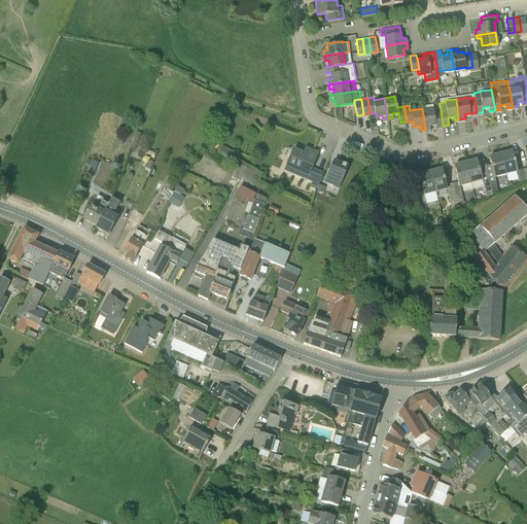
[(443,126),(441,109),(432,110),(432,107),(422,108),(425,130),(430,129),(430,125),(435,124),(436,127),(443,126)]
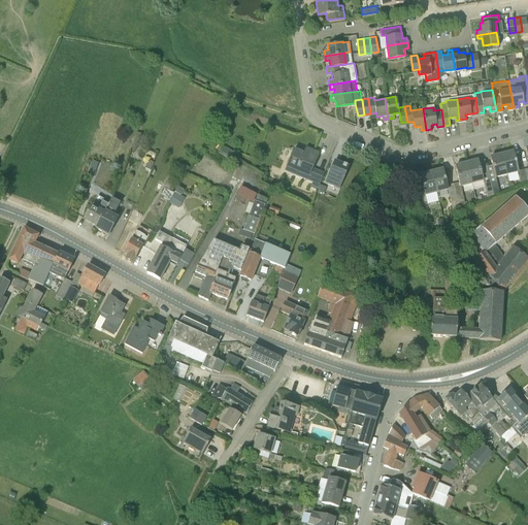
[(218,151),(229,157),(233,150),(223,143),(218,151)]
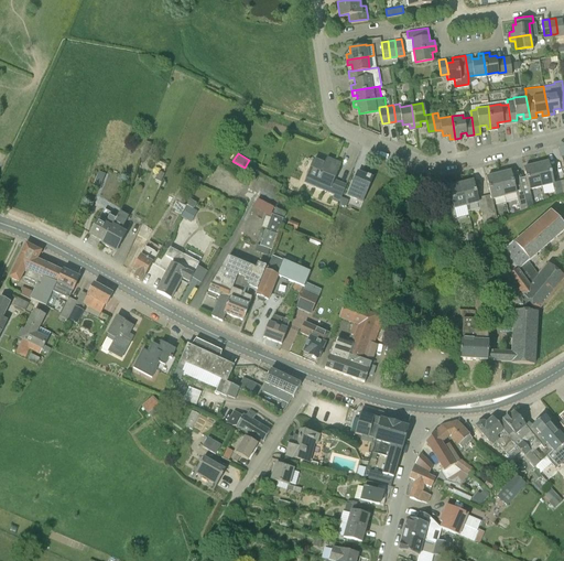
[(313,159),(305,175),(317,181),(315,184),(334,193),(332,197),(338,200),(346,183),(334,177),(339,166),(338,165),(337,168),(334,166),(336,161),(337,161),(326,157),(324,162),(313,158),(313,159)]
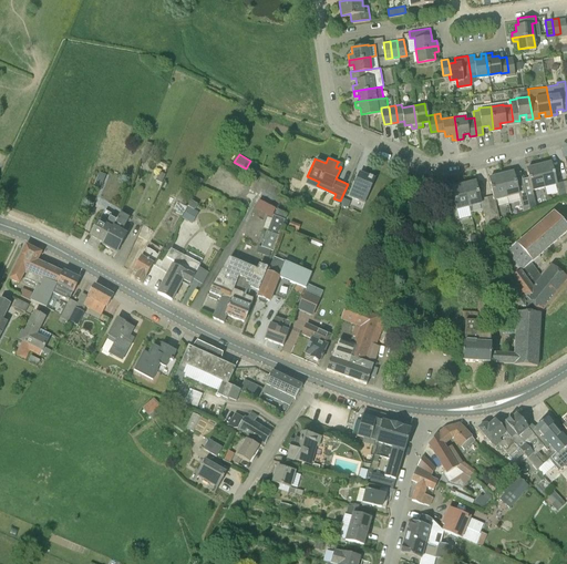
[(552,161),(539,164),(544,185),(557,182),(552,161)]
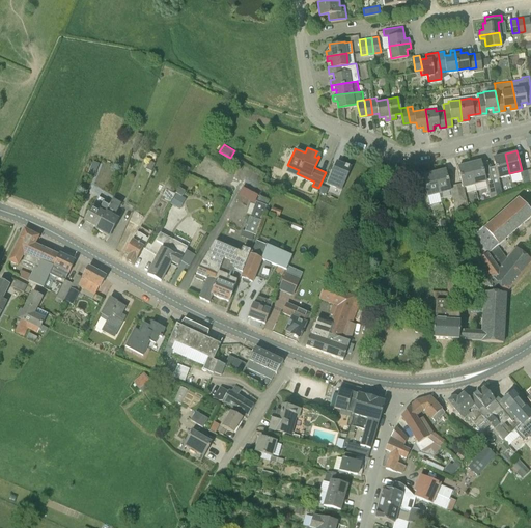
[(499,175),(509,173),(505,154),(493,156),(499,175)]
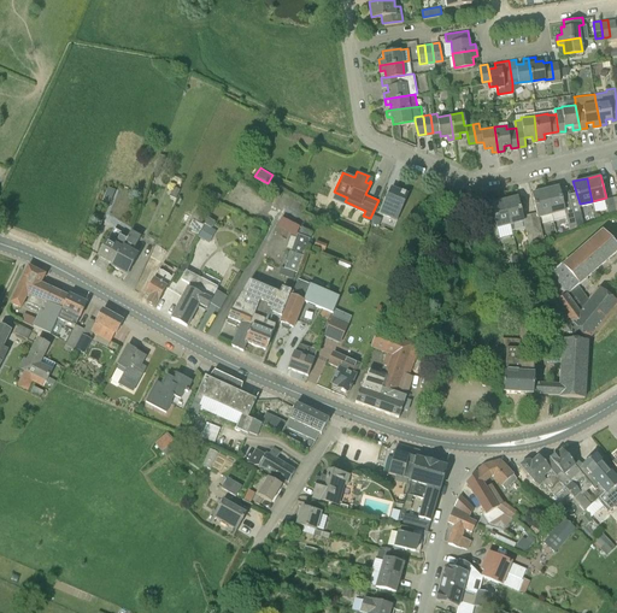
[(112,184),(105,182),(101,189),(109,193),(112,184)]
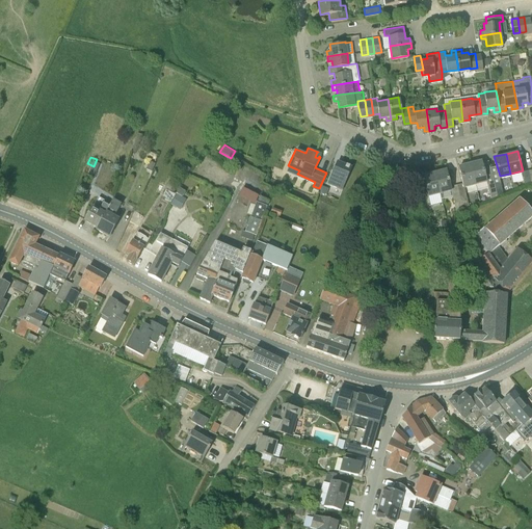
[(487,180),(484,167),(482,159),(481,160),(480,157),(470,159),(470,162),(476,182),(487,180)]
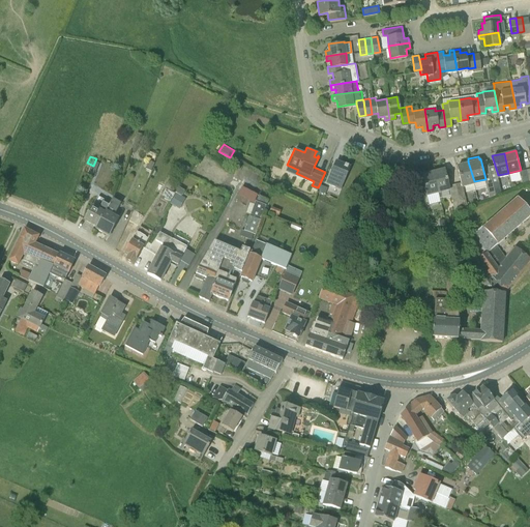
[(151,168),(154,160),(149,158),(145,166),(151,168)]
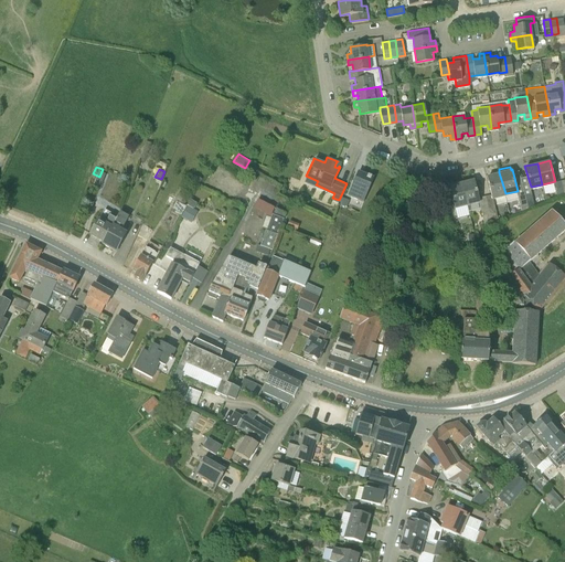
[(363,202),(372,179),(356,172),(348,195),(363,202)]
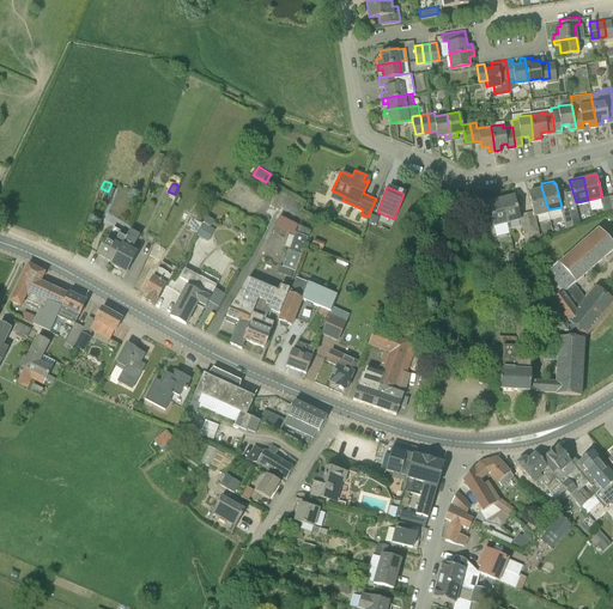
[(535,213),(548,209),(541,187),(528,190),(535,213)]
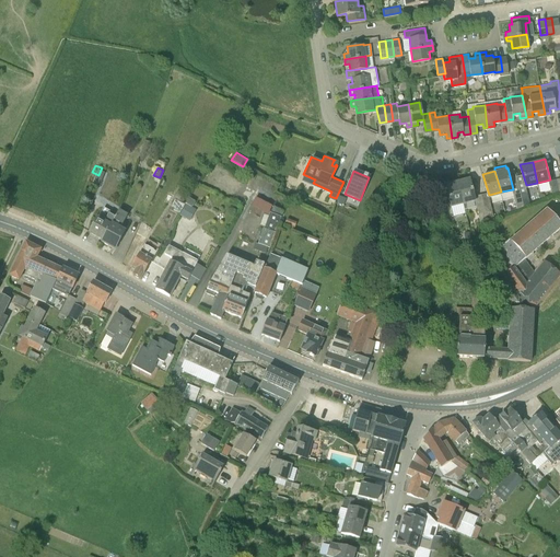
[(457,181),(463,201),(475,198),(470,177),(457,181)]
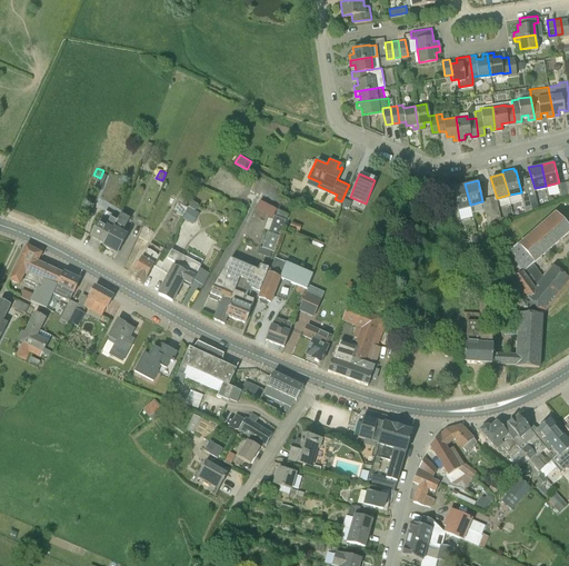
[(562,196),(568,192),(566,180),(559,182),(562,196)]
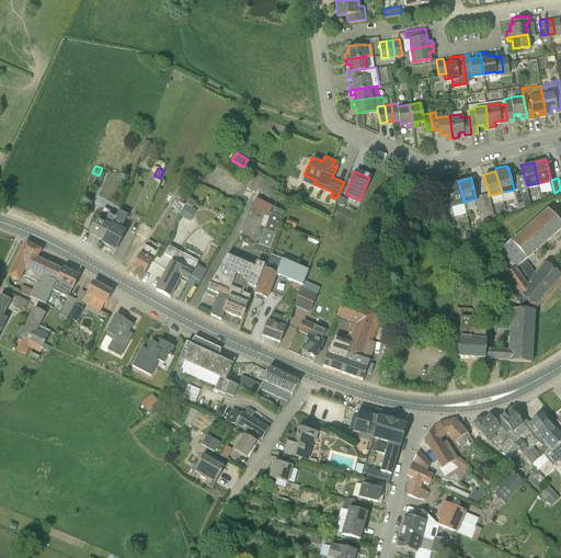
[(458,181),(446,184),(451,204),(464,202),(458,181)]
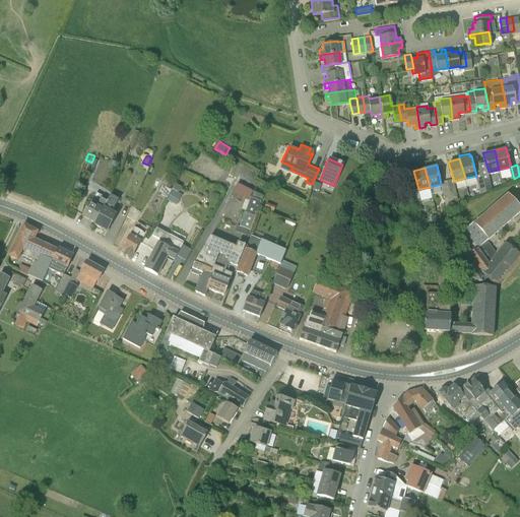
[(411,183),(408,170),(402,172),(405,184),(411,183)]
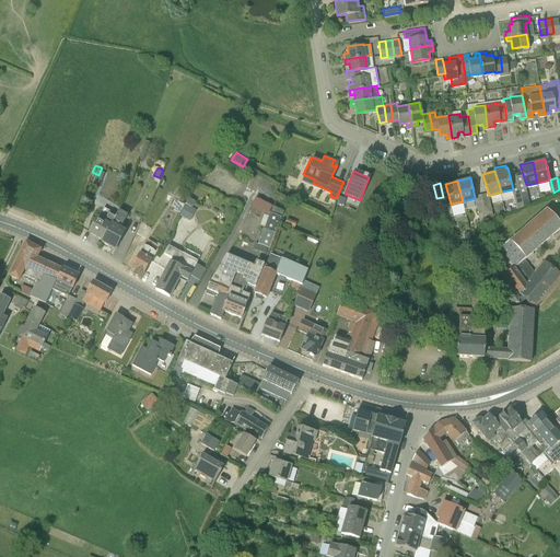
[(174,197),(175,197),(183,201),(189,190),(182,184),(174,197)]
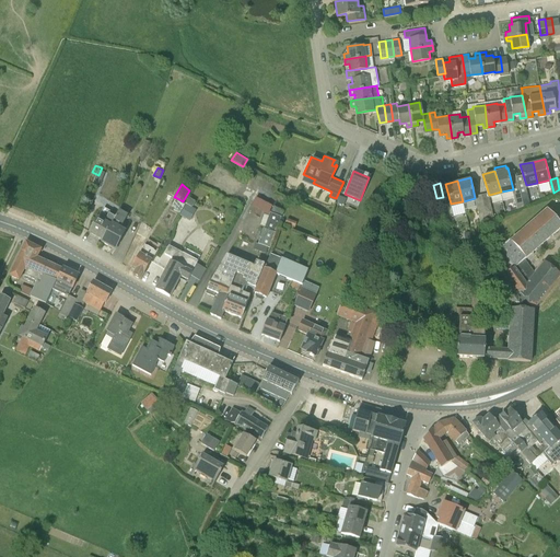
[(526,189),(521,192),(524,205),(529,202),(526,189)]
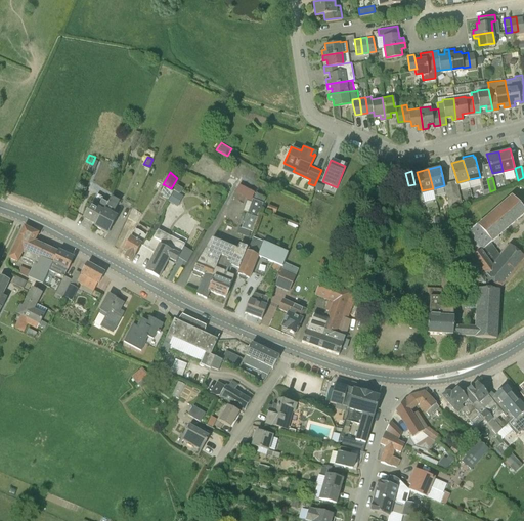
[(490,191),(487,179),(481,180),(484,194),(490,191)]
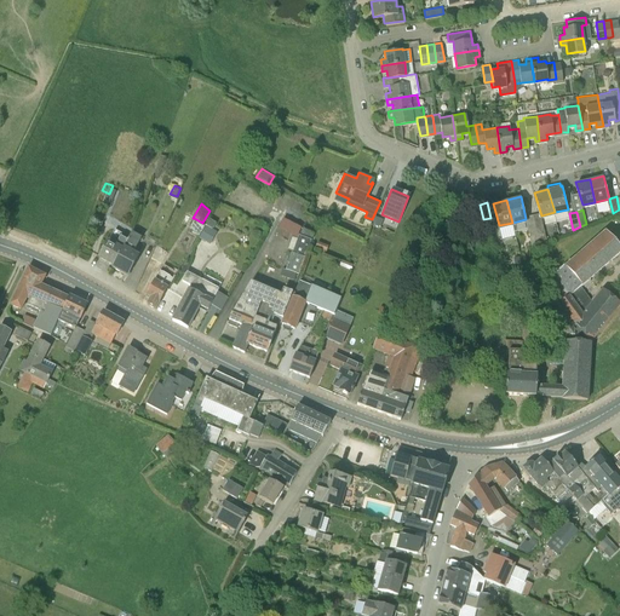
[(199,235),(210,242),(217,230),(212,226),(216,220),(208,216),(205,223),(206,224),(199,235)]
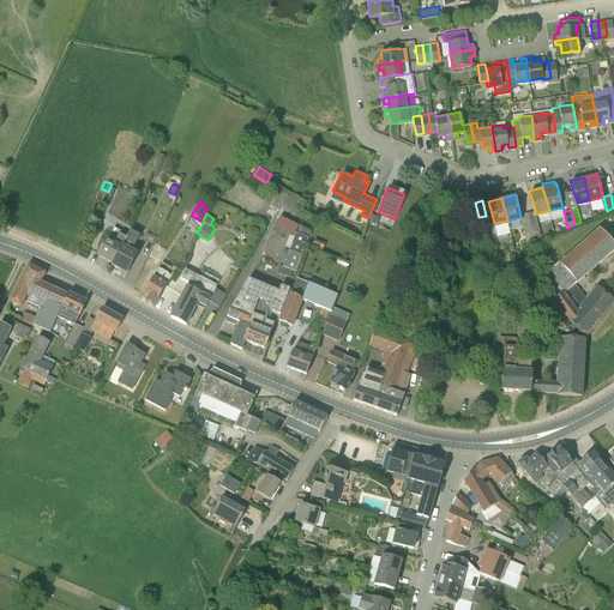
[(192,216),(187,223),(191,225),(190,228),(197,231),(203,222),(200,221),(192,216)]
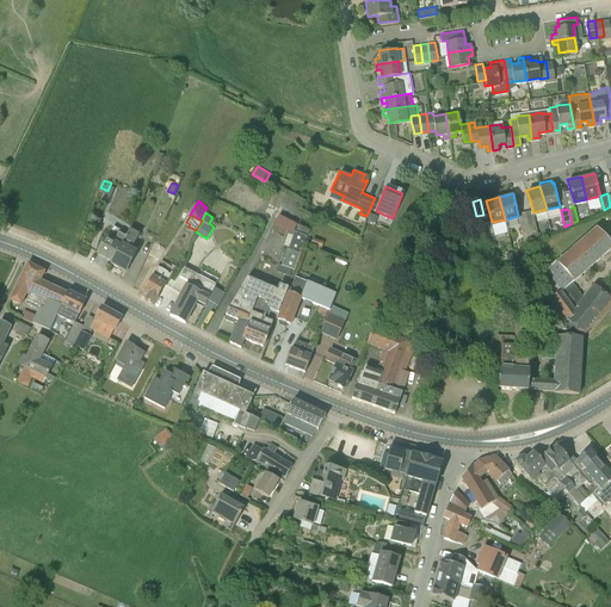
[(535,221),(528,223),(531,240),(538,236),(535,221)]
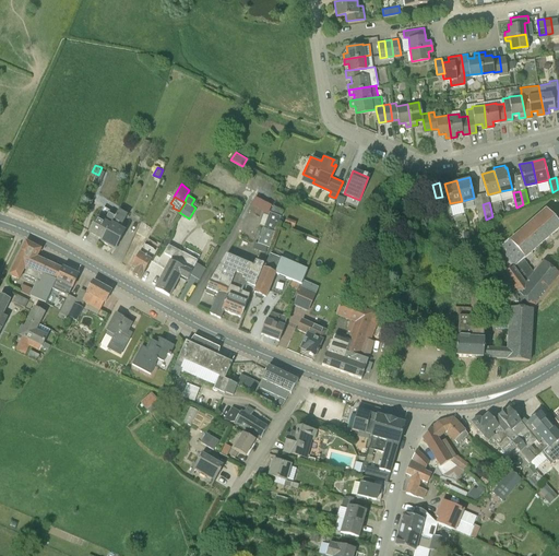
[(283,210),(273,203),(270,211),(270,210),(263,226),(263,225),(258,240),(270,245),(283,210)]
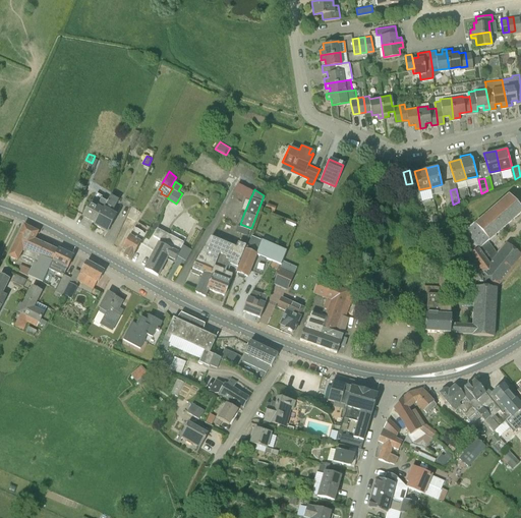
[(450,190),(444,191),(448,207),(453,205),(450,190)]
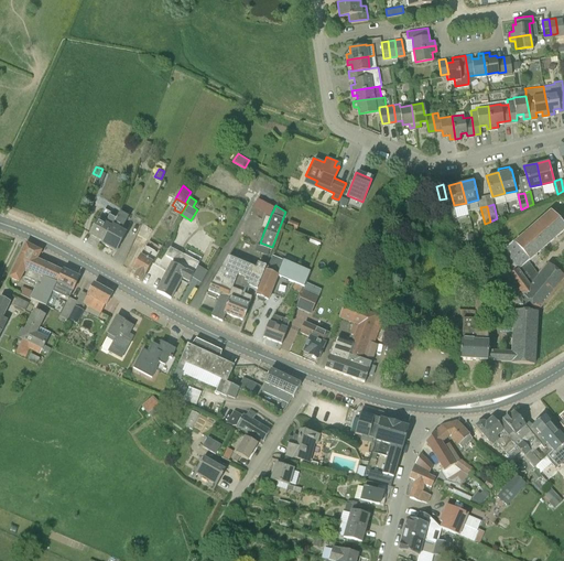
[(533,310),(537,310),(541,304),(563,276),(563,266),(561,263),(556,269),(548,262),(537,276),(525,260),(563,227),(563,223),(550,208),(513,240),(513,241),(501,252),(514,268),(508,273),(509,274),(506,278),(521,299),(523,297),(533,310)]
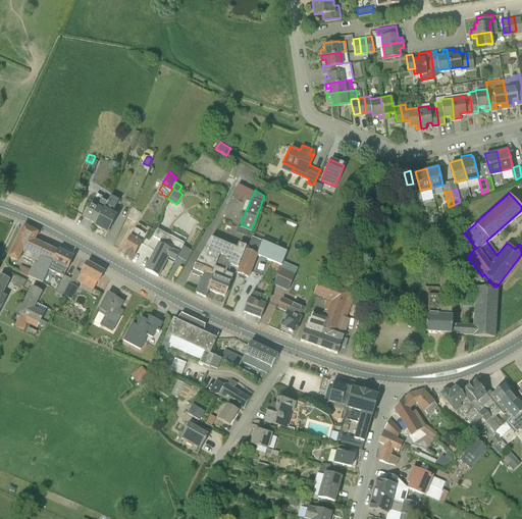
[(95,223),(107,230),(117,212),(111,209),(118,197),(111,194),(107,201),(104,208),(96,221),(95,223)]
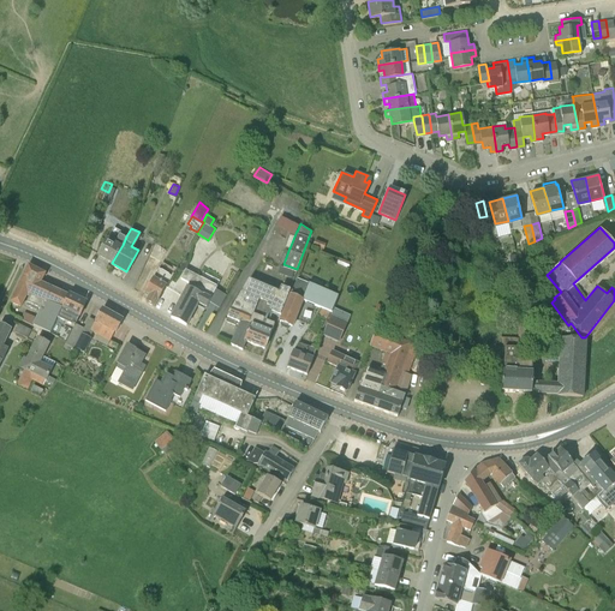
[(107,237),(99,252),(113,261),(123,245),(126,237),(119,232),(114,241),(107,237)]
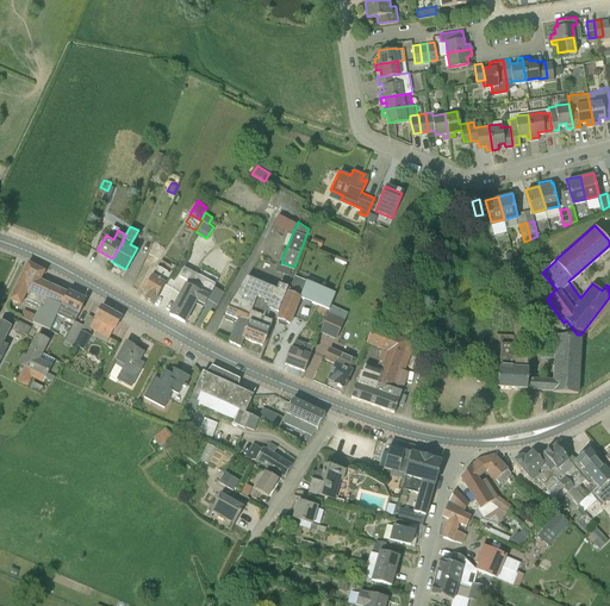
[(310,242),(321,245),(323,239),(312,235),(310,242)]
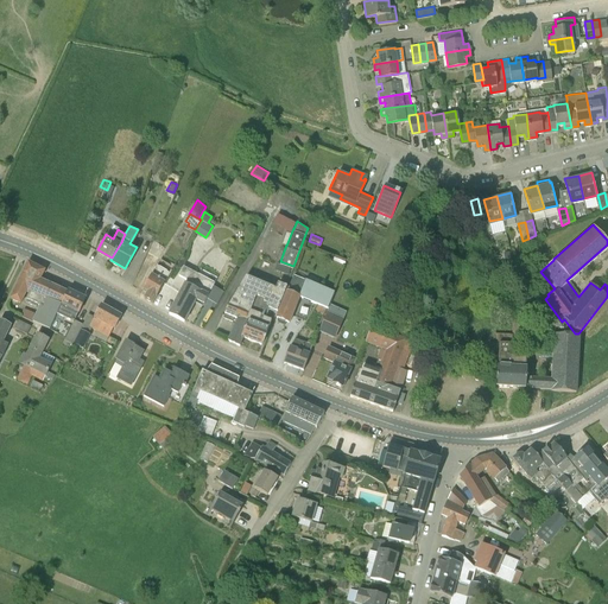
[(160,258),(143,287),(147,290),(146,293),(145,294),(144,296),(152,300),(173,266),(160,258)]
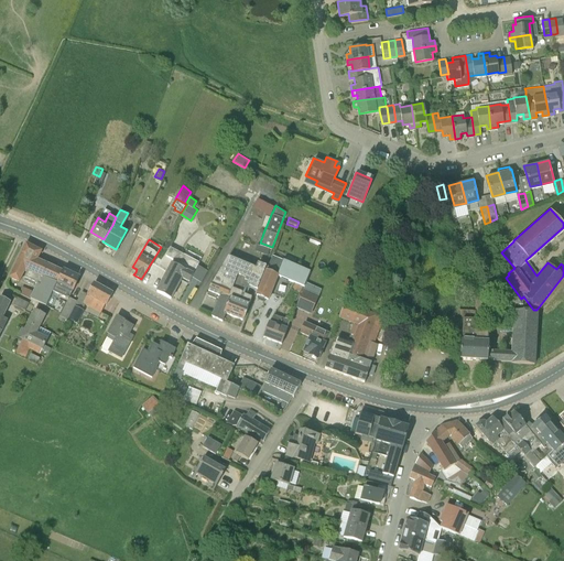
[(9,274),(19,279),(20,280),(24,270),(26,270),(25,271),(26,272),(28,270),(33,272),(39,259),(36,258),(41,249),(25,241),(9,274)]
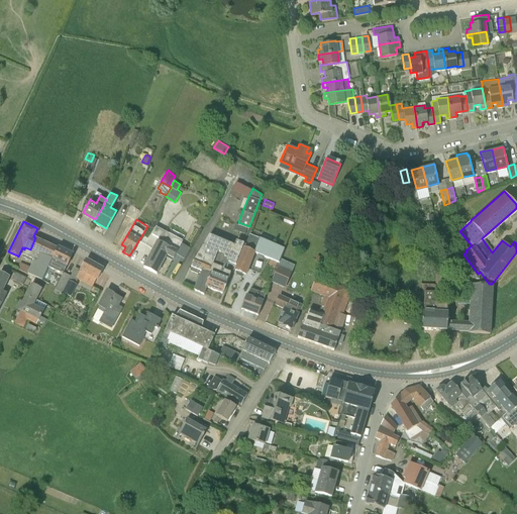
[(144,264),(143,265),(157,272),(158,271),(167,252),(174,257),(183,238),(156,224),(151,232),(159,236),(144,264)]
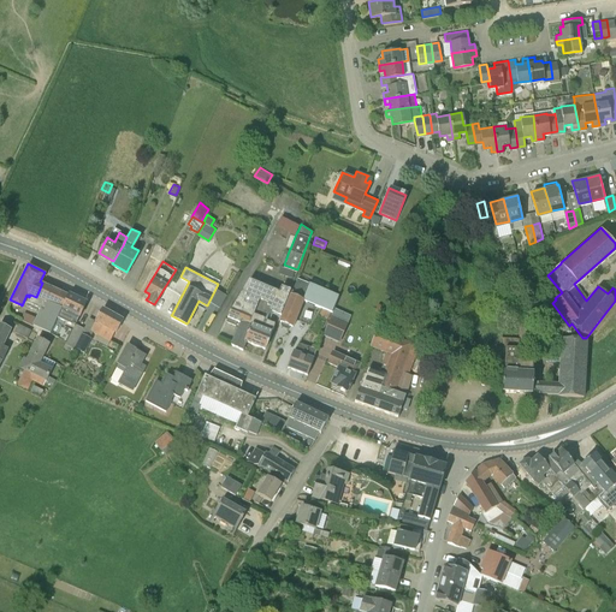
[(248,340),(265,346),(276,322),(268,320),(272,310),(280,313),(290,289),(282,284),(278,290),(250,278),(227,315),(226,319),(236,322),(237,319),(241,321),(231,343),(243,348),(247,339),(248,340)]
